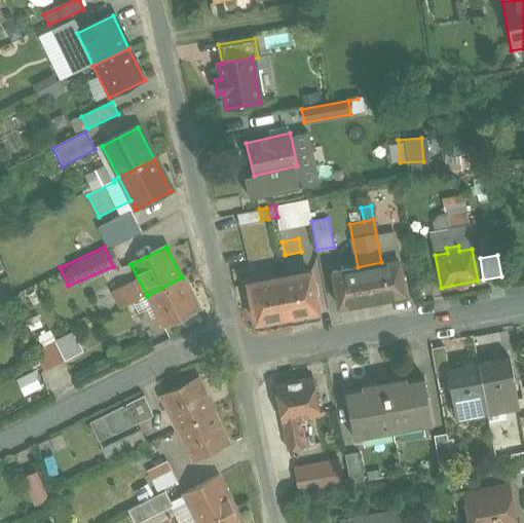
[(358,267),(332,271),(338,306),(405,294),(398,260),(358,267)]
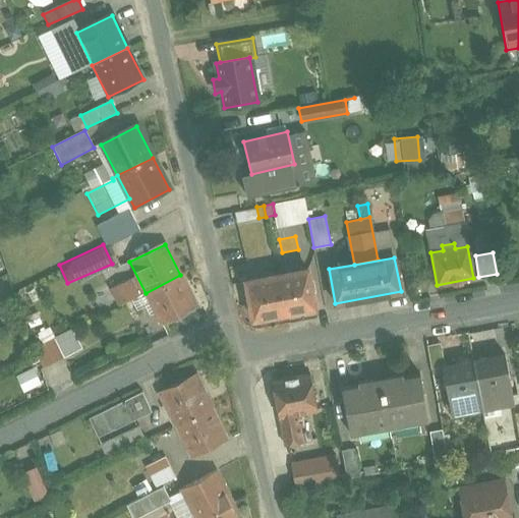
[(307,270),(276,275),(284,315),(297,313),(298,310),(314,307),(307,270)]
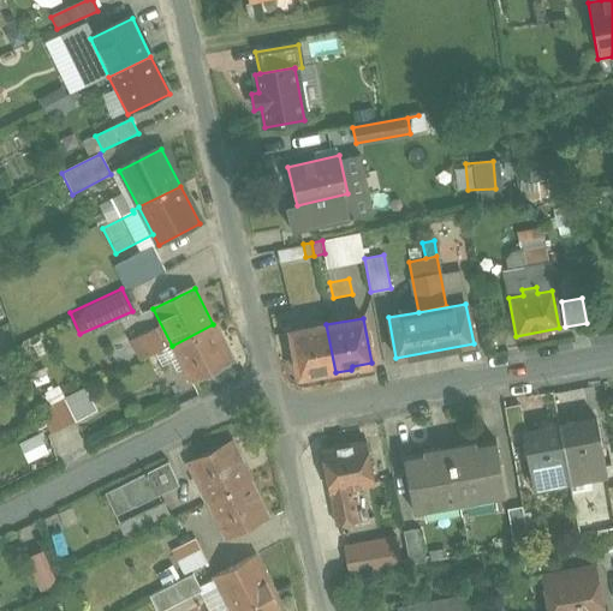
[(213,324),(172,346),(191,384),(232,363),(213,324)]
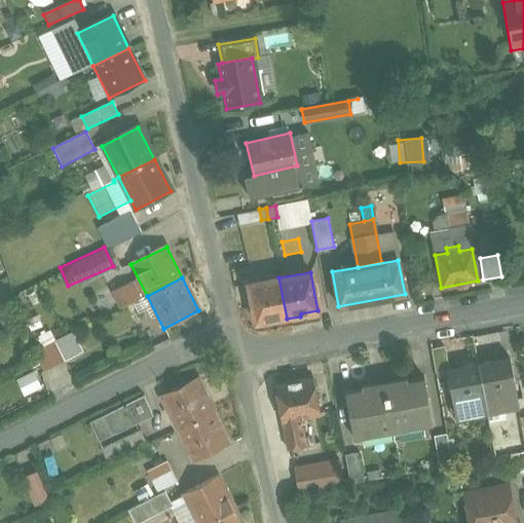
[(278,277),(249,284),(256,322),(271,319),(274,322),(287,319),(278,277)]
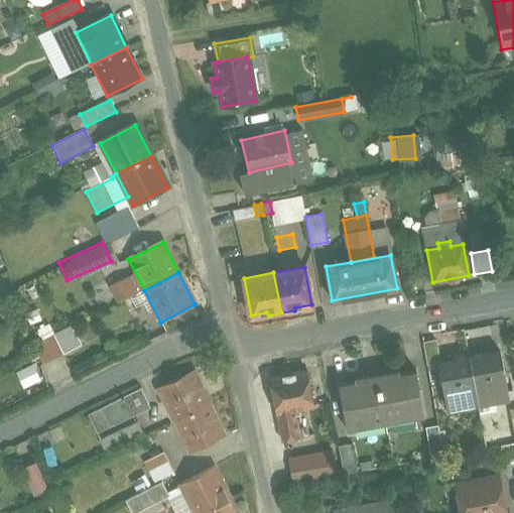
[(52,335),(32,345),(42,365),(62,355),(52,335)]
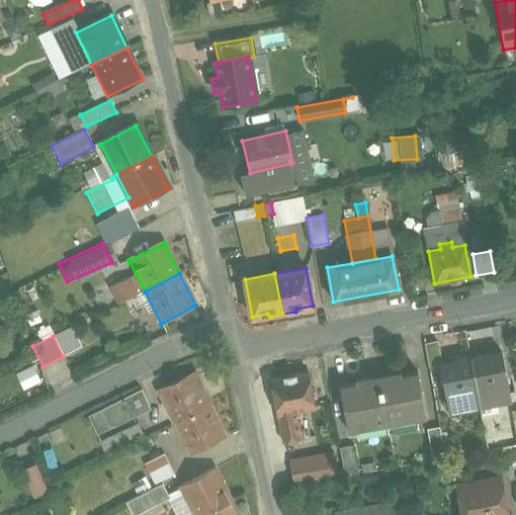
[(501,353),(470,358),(479,400),(493,398),(493,402),(510,399),(501,353)]
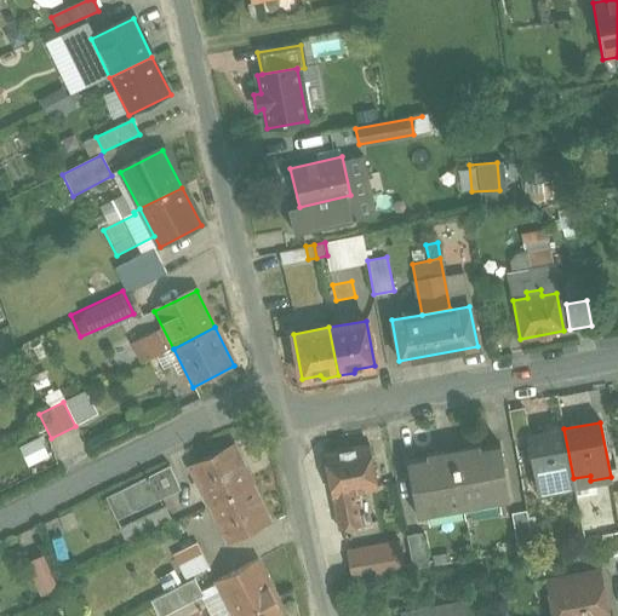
[(564,429),(526,436),(537,491),(558,488),(556,482),(573,478),(564,429)]
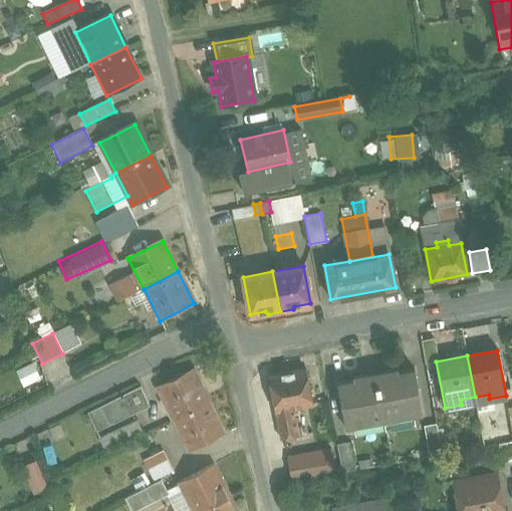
[(396,367),(351,376),(352,379),(336,382),(344,429),(421,414),(412,368),(397,371),(396,367)]
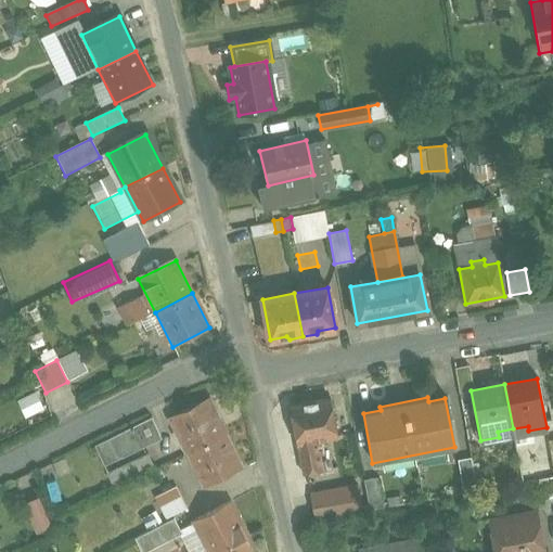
[(330,399),(290,407),(303,475),(331,470),(325,440),(337,438),(330,399)]
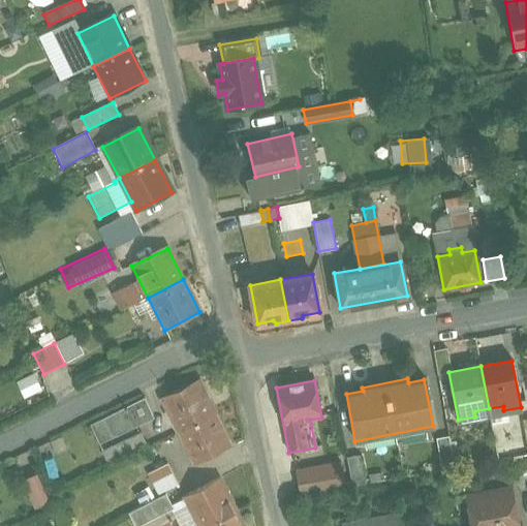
[(198,381),(162,399),(179,432),(214,413),(198,381)]
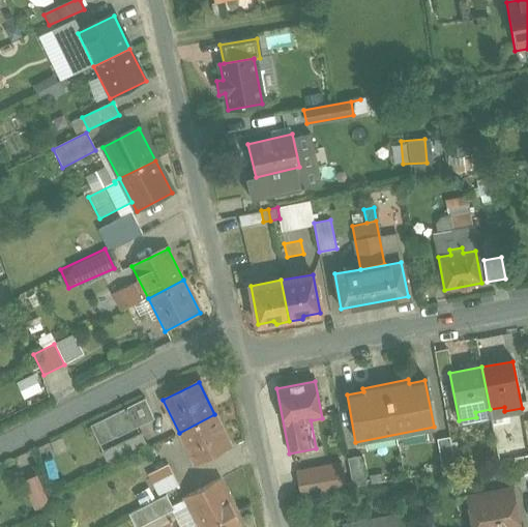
[(144,399),(118,411),(125,426),(151,412),(144,399)]
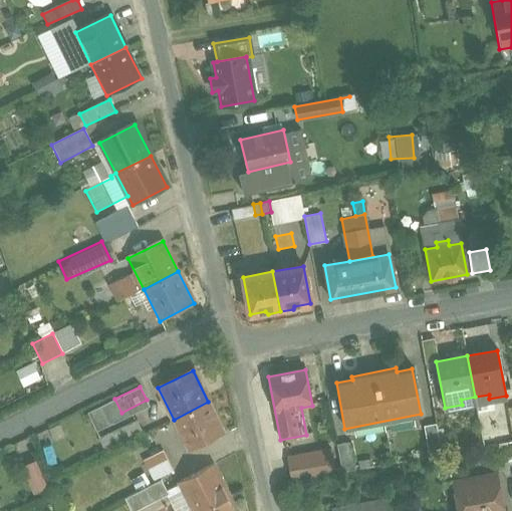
[(208,402),(174,420),(189,450),(223,433),(208,402)]
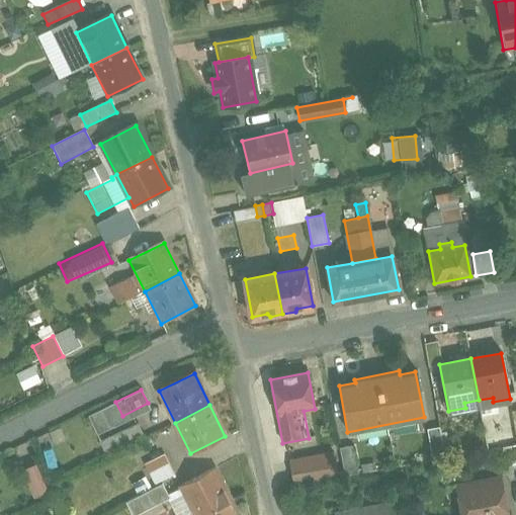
[(93,440),(97,450),(137,436),(133,425),(93,440)]
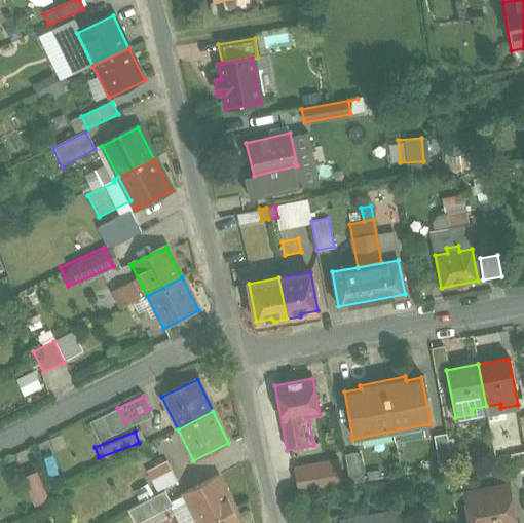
[(446,434),(433,436),(439,467),(451,464),(446,434)]
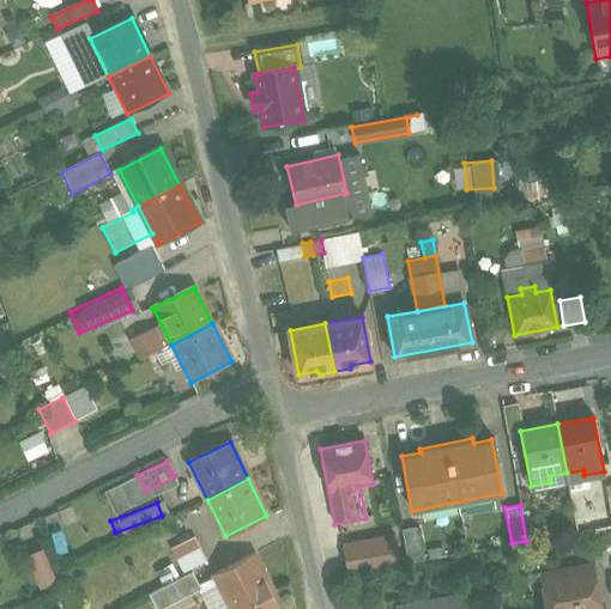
[(416,527),(400,530),(406,562),(423,560),(416,527)]
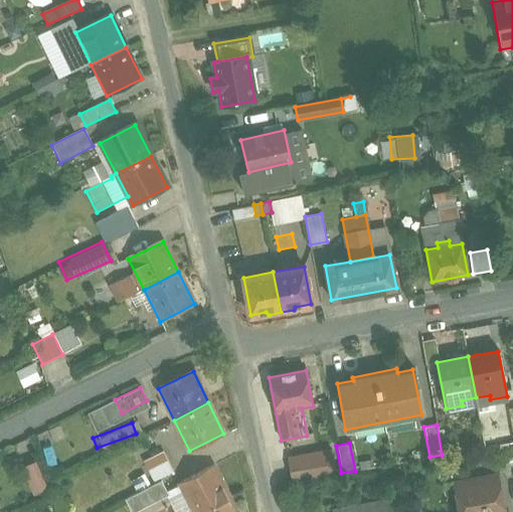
[(331,450),(287,459),(291,482),(336,474),(331,450)]
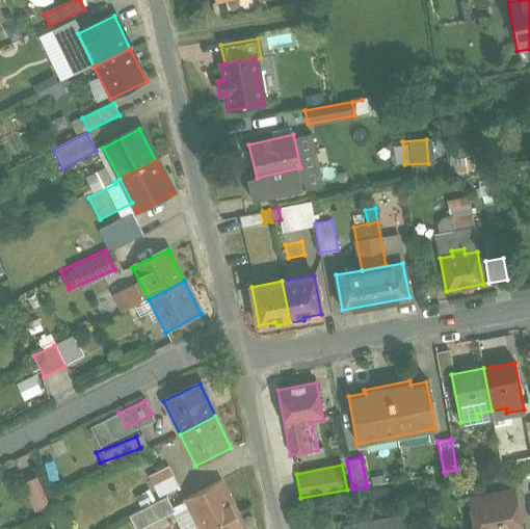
[(168,466),(149,476),(160,497),(180,487),(168,466)]
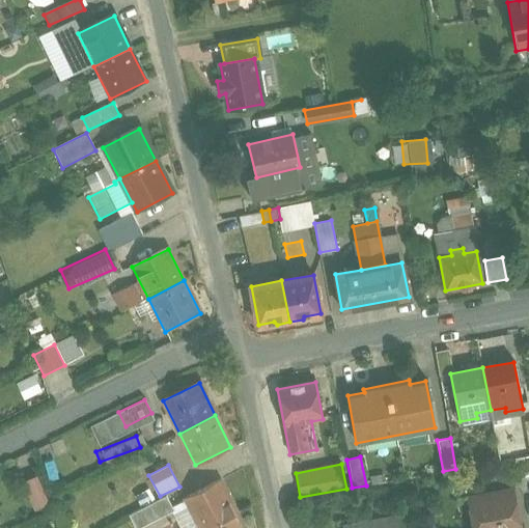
[(12,482),(25,511),(42,505),(29,475),(12,482)]
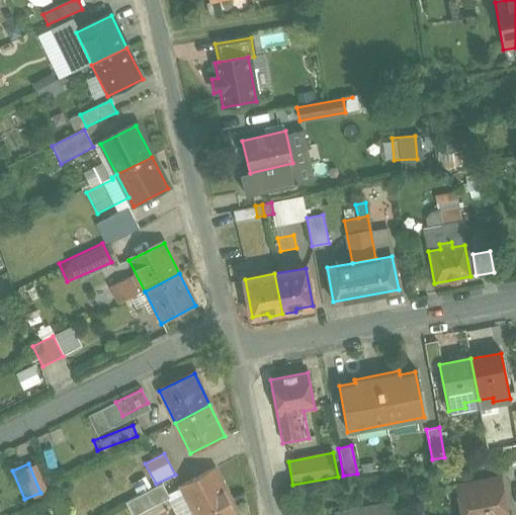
[(215,468),(180,487),(194,514),(202,514),(231,500),(215,468)]
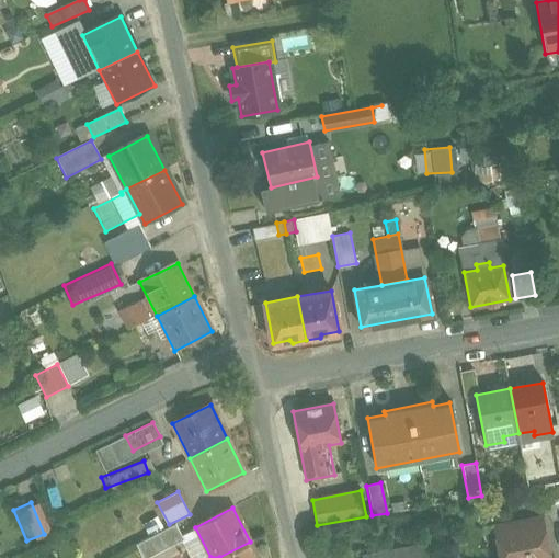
[(544,519),(502,526),(504,539),(499,548),(500,557),(547,557),(544,537),(547,537),(544,519)]
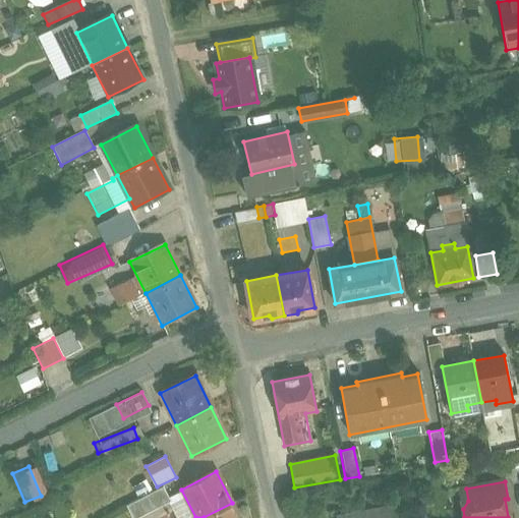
[(164,486),(126,506),(132,517),(140,517),(171,501),(164,486)]
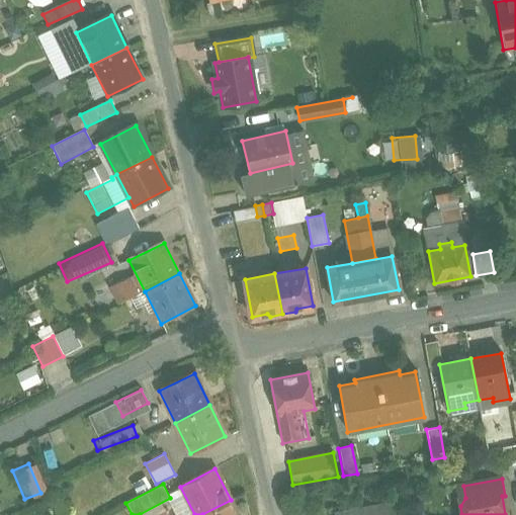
[(238,514),(231,500),(202,514),(238,514)]
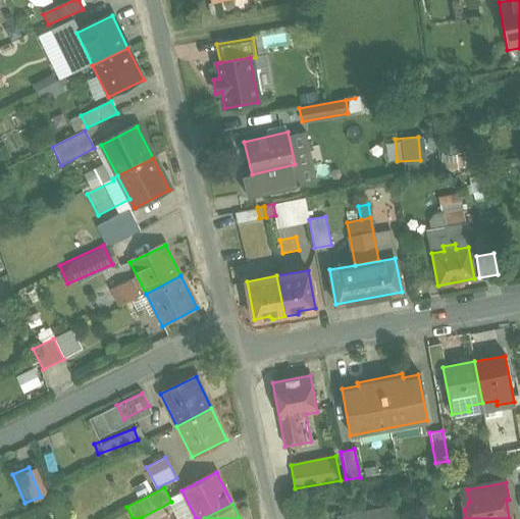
[(396,509),(343,518),(398,518),(396,509)]
